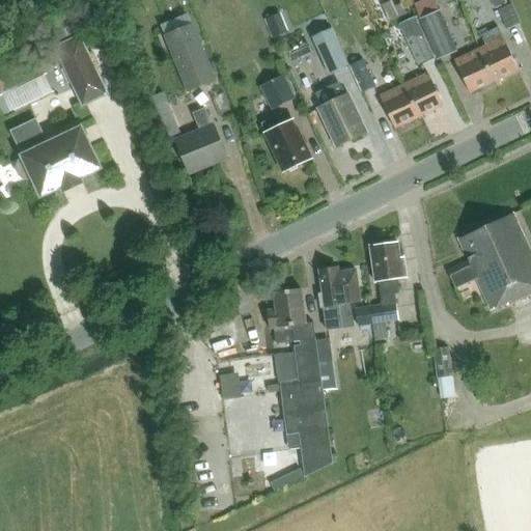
[(505,30),(521,23),(511,4),(497,10),(505,30)]
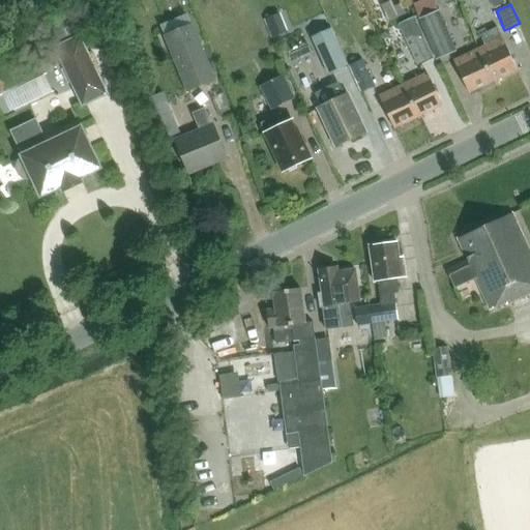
[(56,48),(81,36),(88,33),(78,11),(46,26),(56,48)]
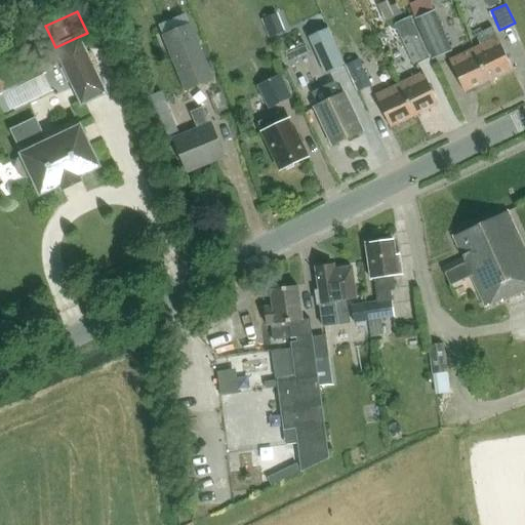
[(432,59),(452,50),(435,11),(414,19),(432,59)]
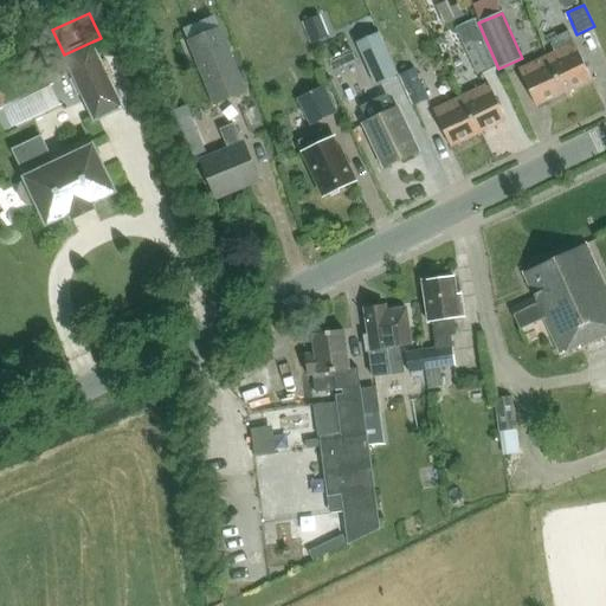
[(477,76),(496,68),(474,19),(456,28),(477,76)]
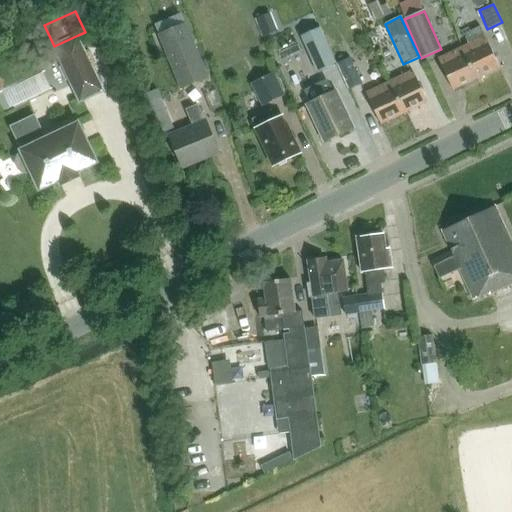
[(181,91),(209,79),(186,24),(158,36),(181,91)]
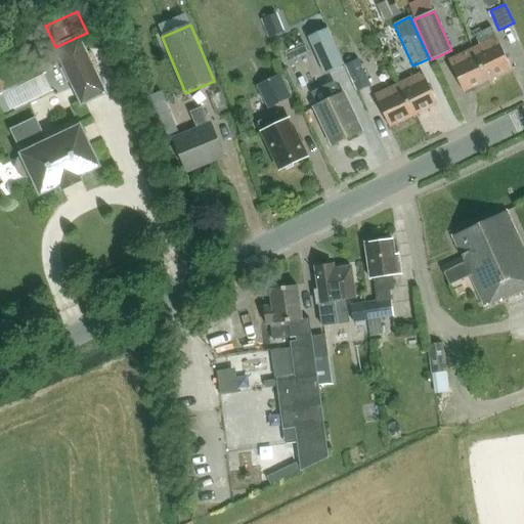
[(480,46),(472,49),(487,81),(512,69),(498,39),(497,37),(491,40),(488,33),(476,39),(480,46)]
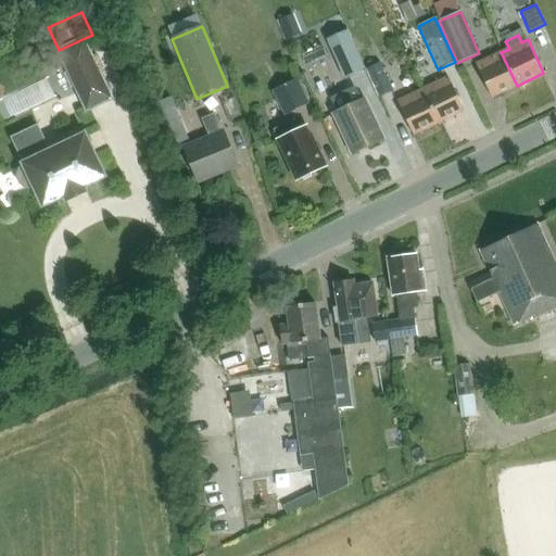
[(85,38),(59,50),(57,51),(86,113),(114,99),(85,38)]
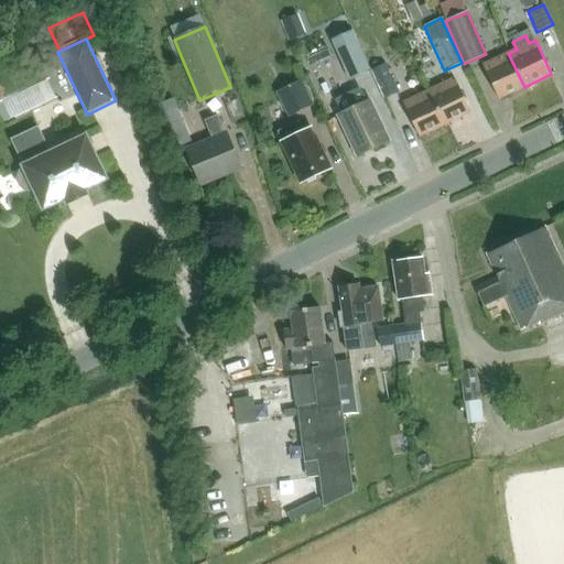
[(356,85),(373,77),(360,51),(344,58),(356,85)]
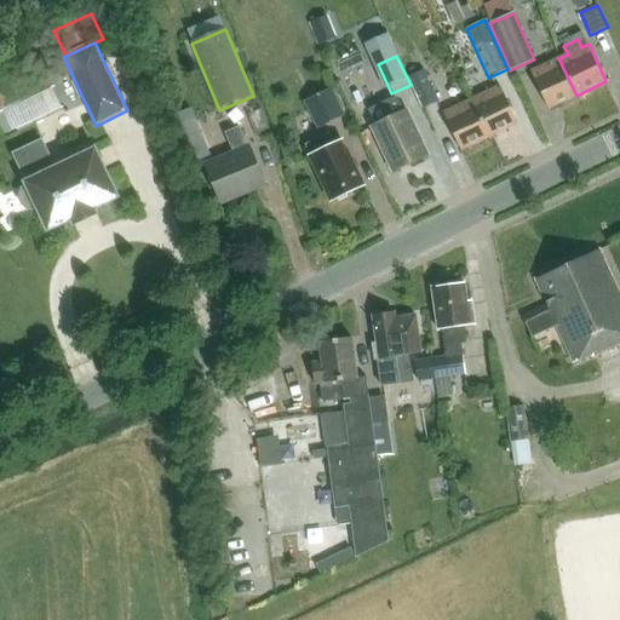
[(577,96),(558,58),(532,72),(549,109),(577,96)]
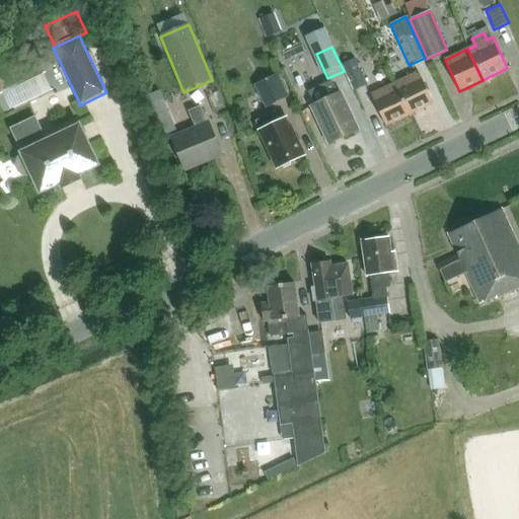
[(354,91),(368,85),(356,59),(342,66),(354,91)]
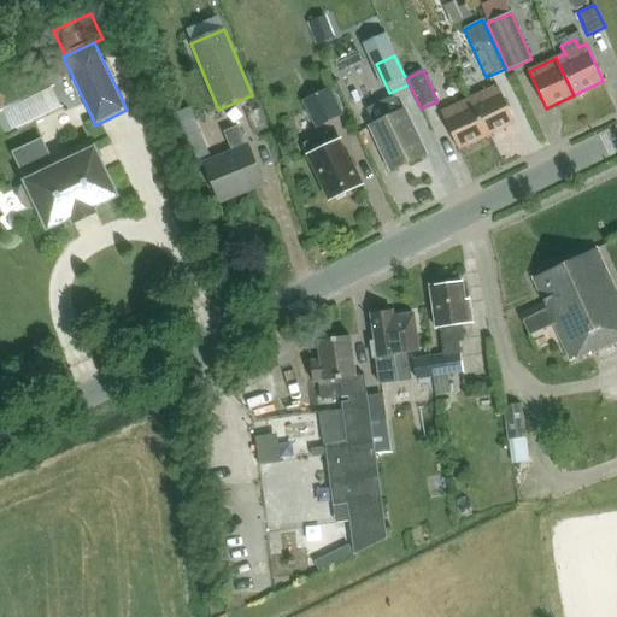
[(499,84),(469,99),(487,136),(516,123),(499,84)]
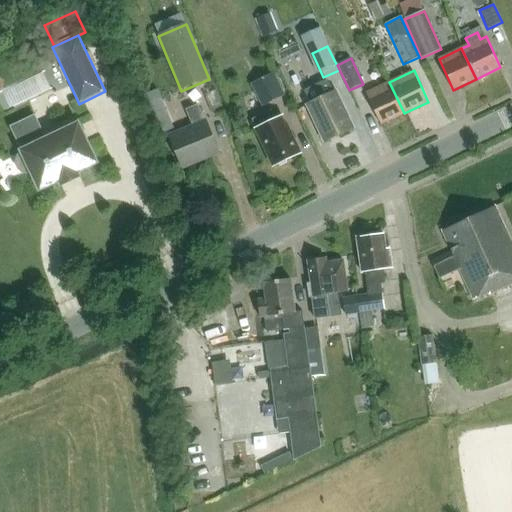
[(272,101),(285,95),(274,73),(262,79),(272,101)]
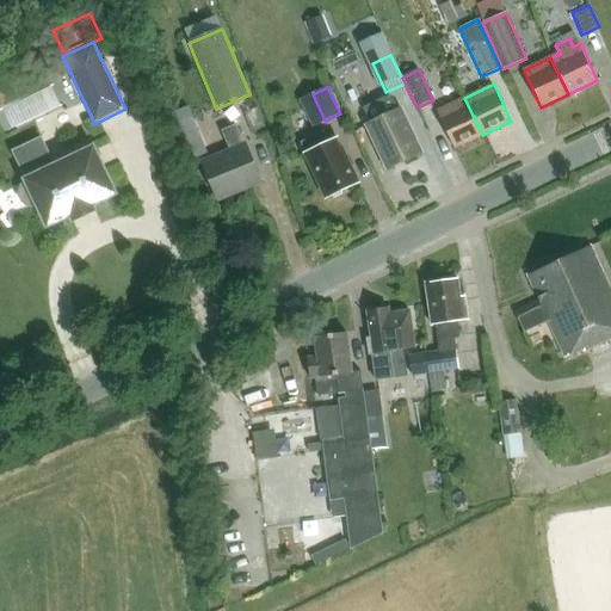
[(482,135),(464,98),(437,110),(455,149),(482,135)]
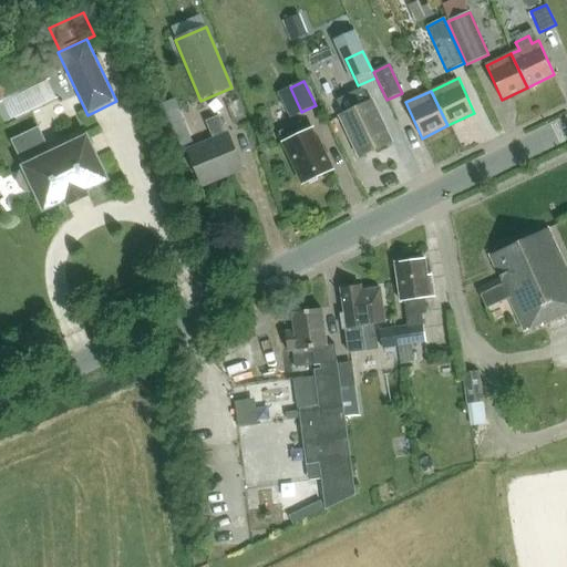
[(171,101),(154,107),(157,117),(175,111),(171,101)]
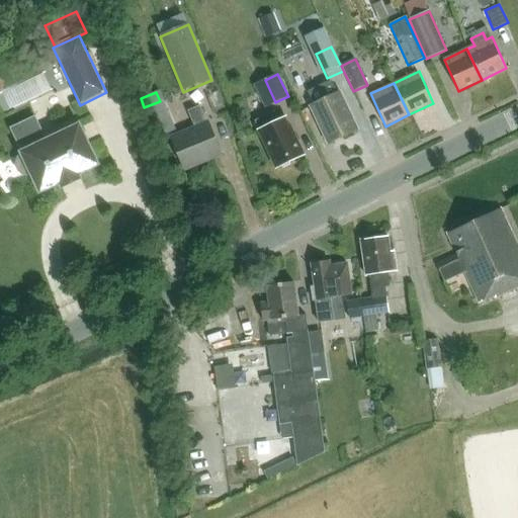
[(329,144),(358,131),(340,92),(312,106),(329,144)]
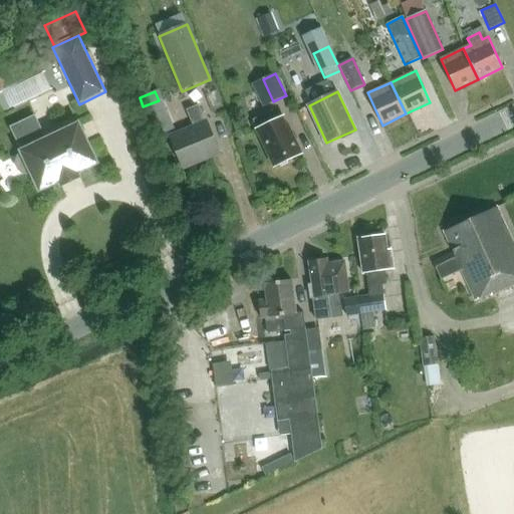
[(184,166),(220,151),(208,121),(207,122),(200,104),(189,109),(196,126),(173,137),(184,166)]
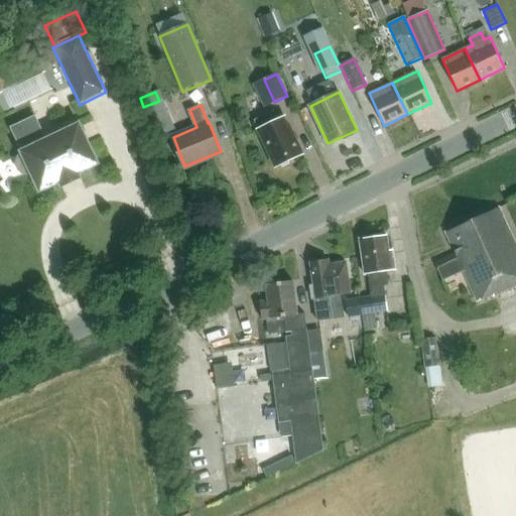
[(288,160),(302,153),(285,117),(278,120),(274,111),(256,120),(260,129),(259,129),(276,165),(280,164),(282,165),(287,163),(288,160)]
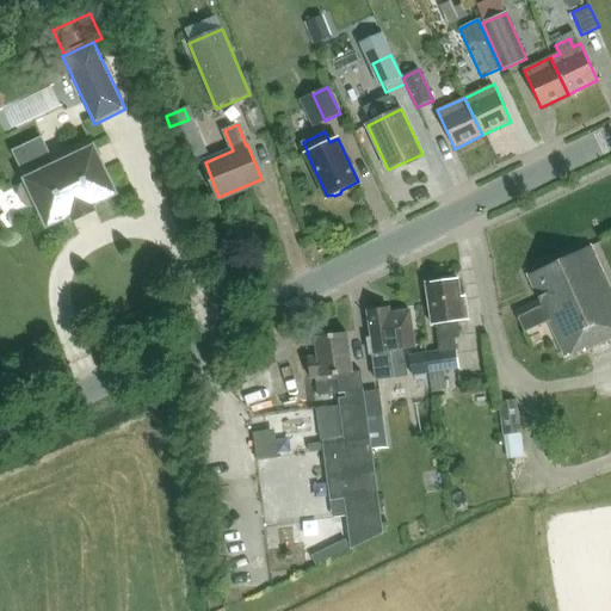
[(97,210),(93,203),(116,192),(105,170),(96,174),(85,152),(28,179),(28,180),(26,180),(23,185),(20,190),(20,195),(23,201),(28,204),(32,205),(38,205),(39,204),(49,224),(68,215),(72,222),(97,210)]
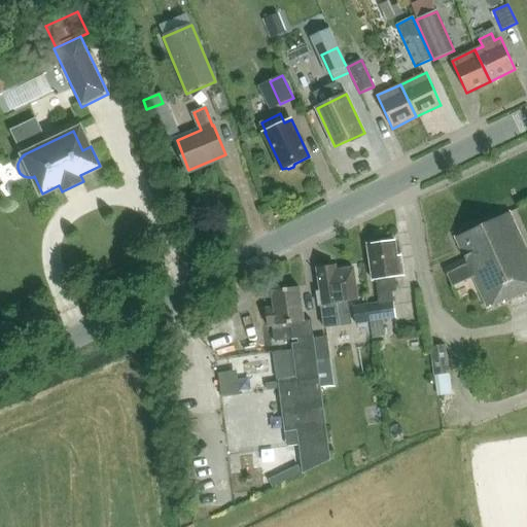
[(455,238),(465,259),(457,264),(446,269),(450,278),(460,273),(464,280),(473,276),(488,308),(504,300),(505,303),(526,291),(526,254),(507,213),(455,238)]
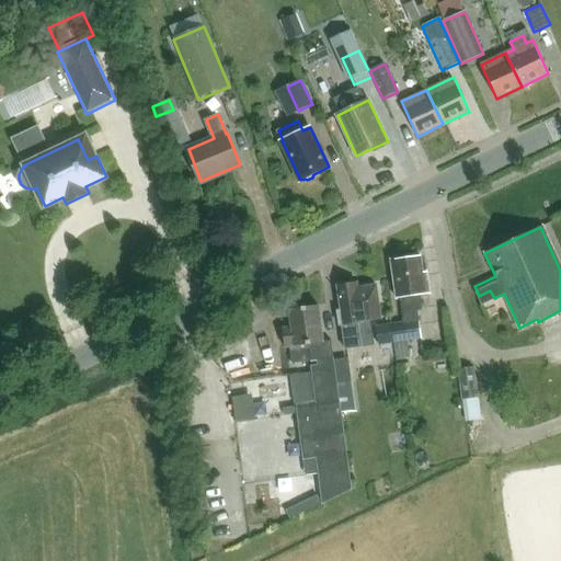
[(397,299),(399,299),(403,322),(393,323),(396,343),(409,341),(421,339),(418,310),(422,310),(421,296),(426,295),(431,294),(427,271),(423,272),(421,255),(391,260),(397,299)]
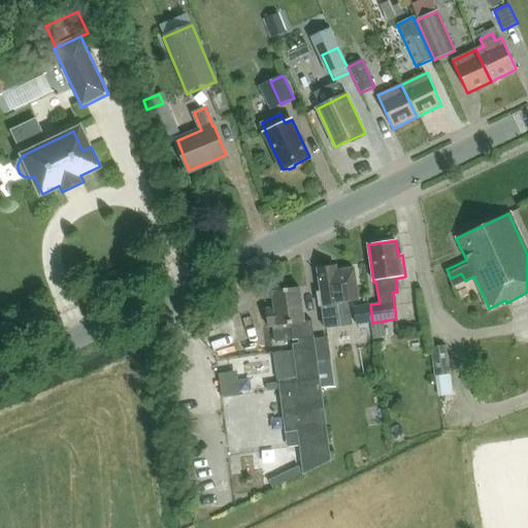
[(349,302),(359,300),(354,267),(336,270),(336,266),(317,269),(321,293),(318,293),(320,305),(322,305),(325,329),(352,325),(349,302)]
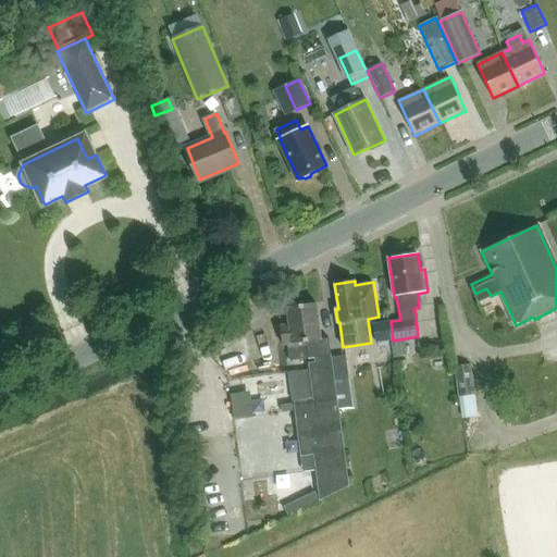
[(329,337),(321,338),(317,302),(288,306),(291,324),(280,325),(283,344),(288,343),(291,360),(317,357),(331,356),(329,337)]
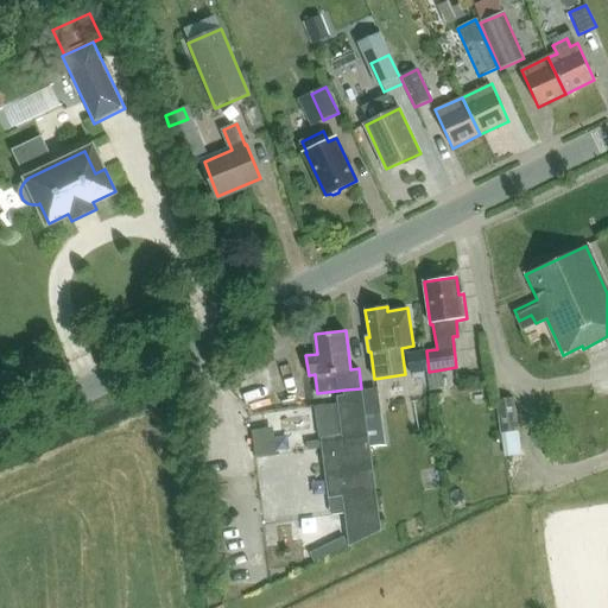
[(429,372),(426,350),(409,354),(411,374),(429,372)]
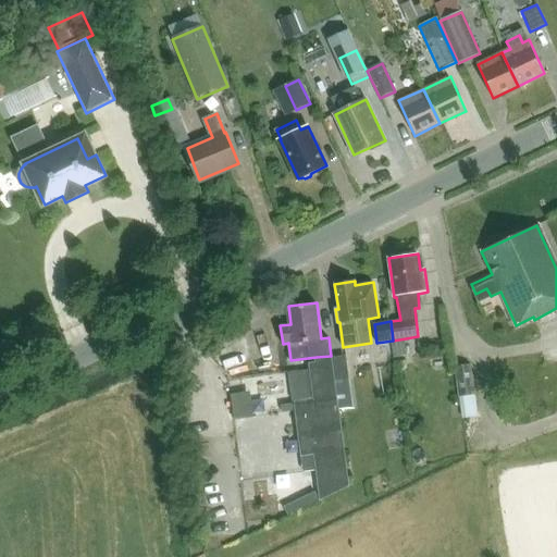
[(406,338),(393,341),(395,358),(409,356),(406,338)]
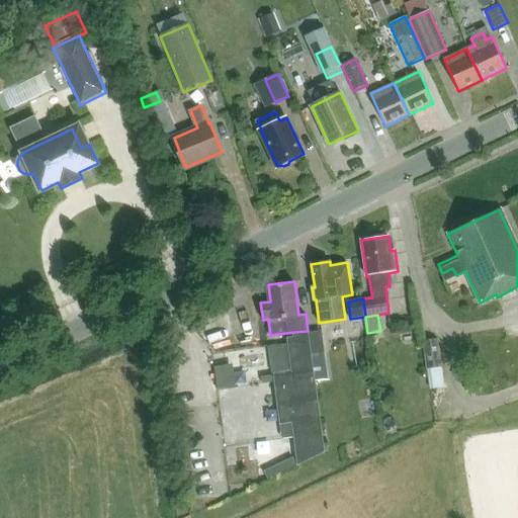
[(323,452),(314,380),(309,333),(308,333),(308,331),(294,332),(295,338),(289,339),(293,372),(272,375),(278,425),(291,424),(296,465),(323,452)]
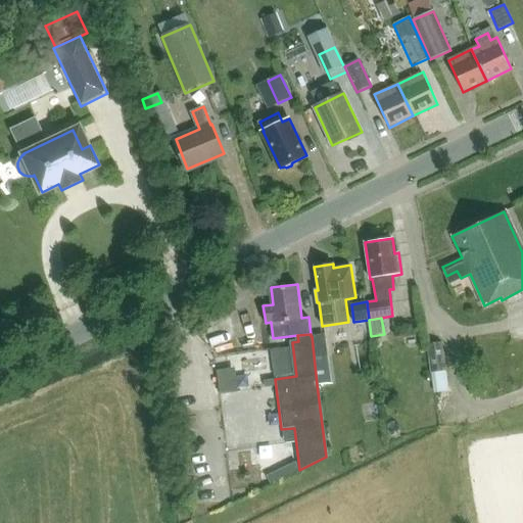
[(312,336),(317,384),(330,383),(324,334),(312,336)]
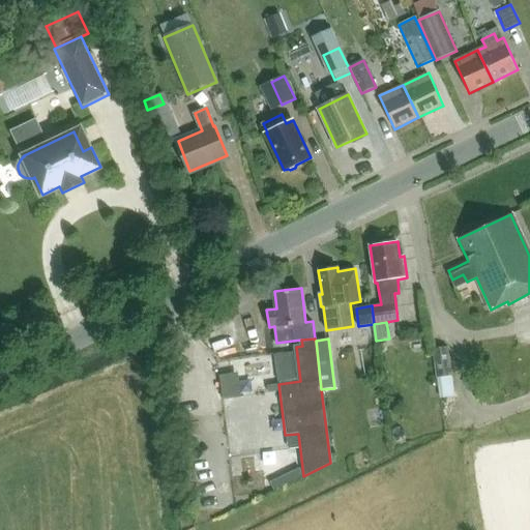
[(436,379),(452,377),(448,347),(432,349),(436,379)]
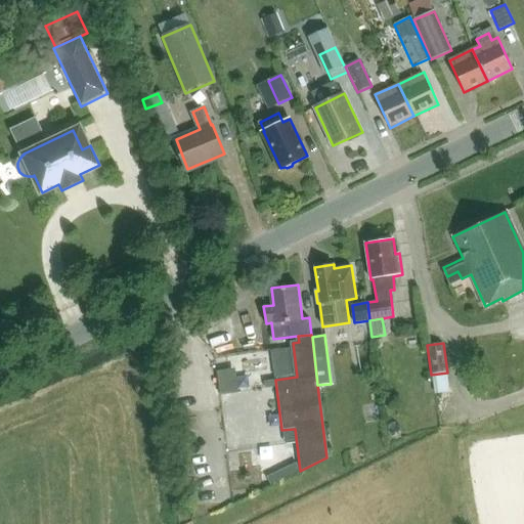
[(222,389),(239,388),(237,365),(220,366),(222,389)]
